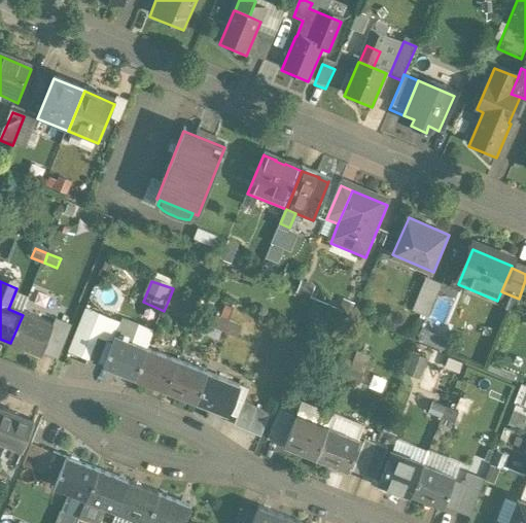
[(424,286),(413,316),(426,321),(439,292),(424,286)]
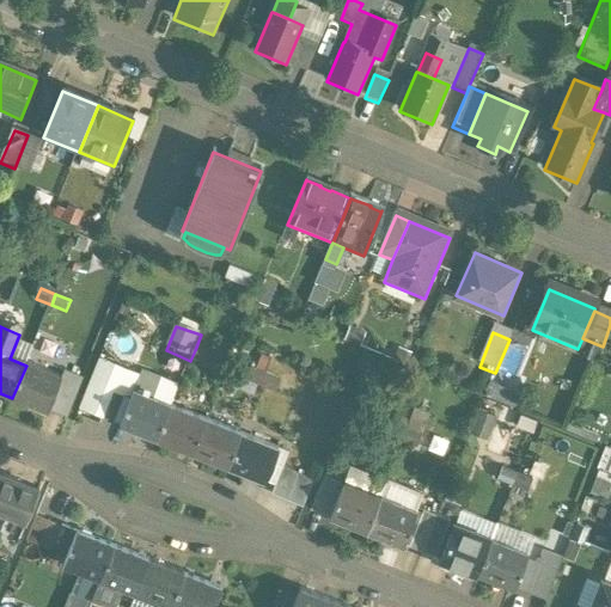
[(209,356),(195,350),(190,361),(205,367),(209,356)]
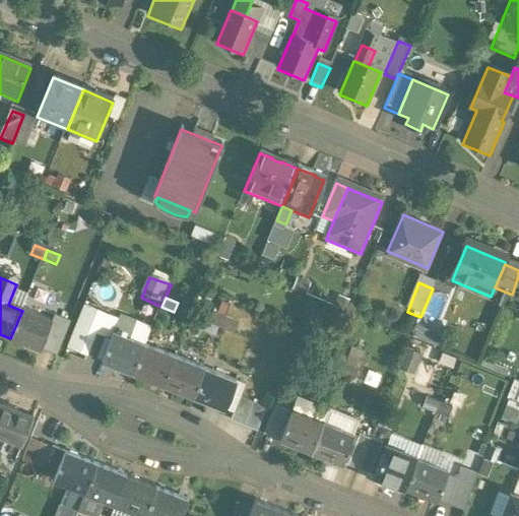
[(53,323),(22,311),(10,338),(42,351),(53,323)]
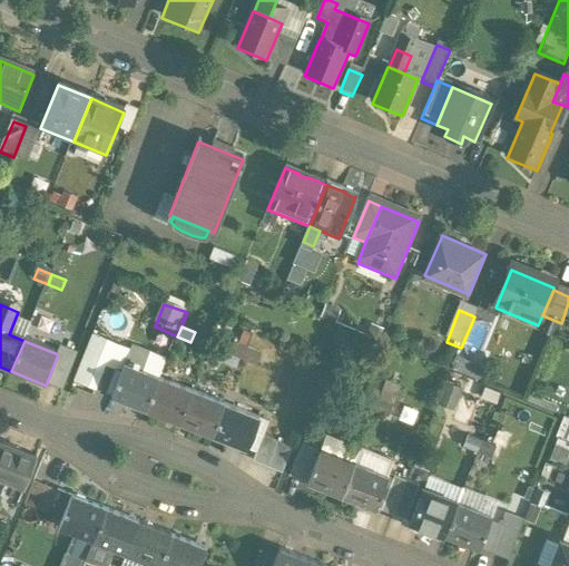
[(248,353),(234,348),(229,358),(244,363),(248,353)]
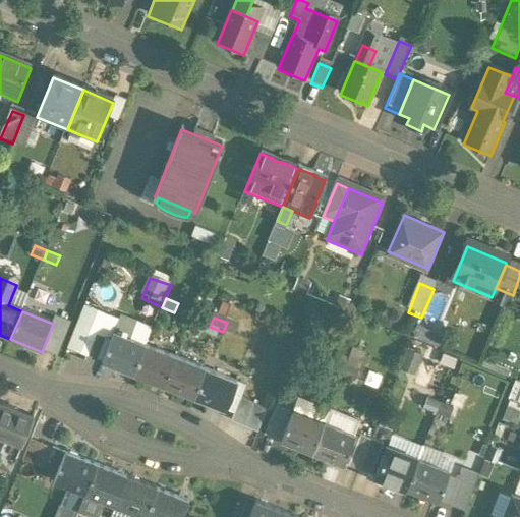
[(238,328),(227,323),(223,332),(235,337),(238,328)]
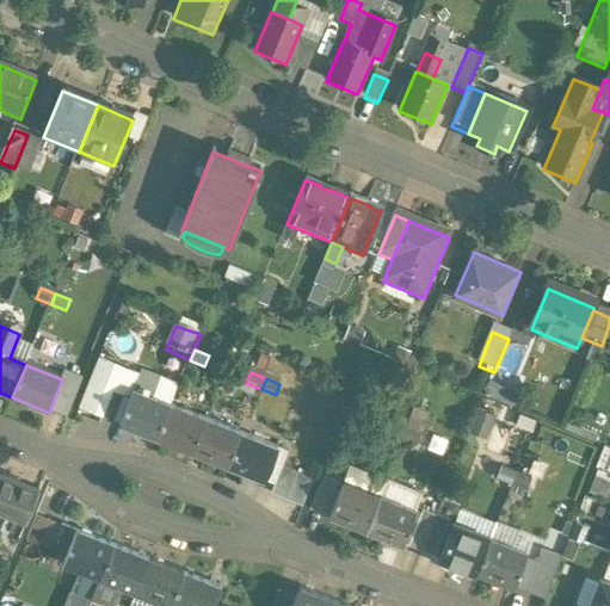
[(171,407),(134,393),(121,426),(156,440),(171,407)]
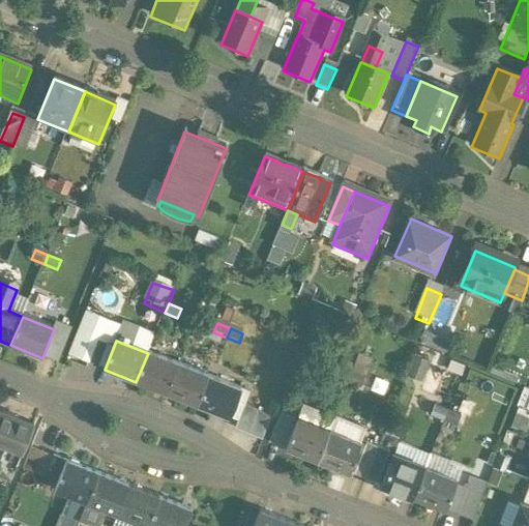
[(109,346),(97,342),(88,363),(99,369),(109,346)]
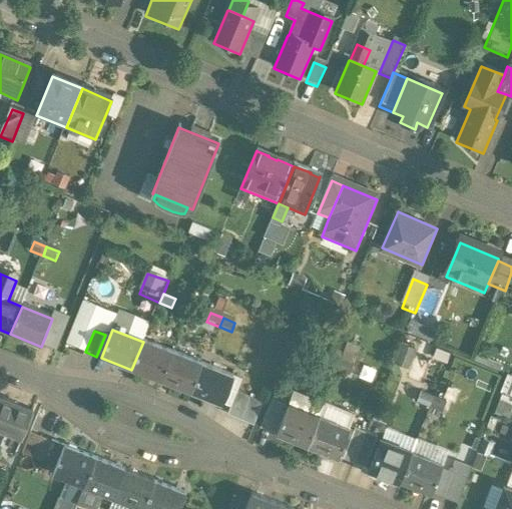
[(173,354),(143,342),(131,370),(161,382),(173,354)]
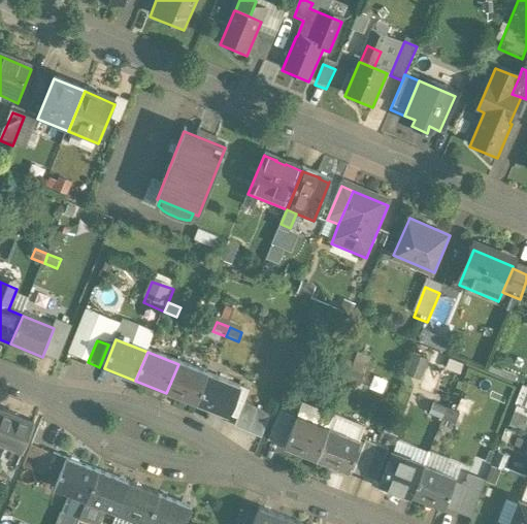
[(208,377),(178,364),(166,393),(197,405),(208,377)]
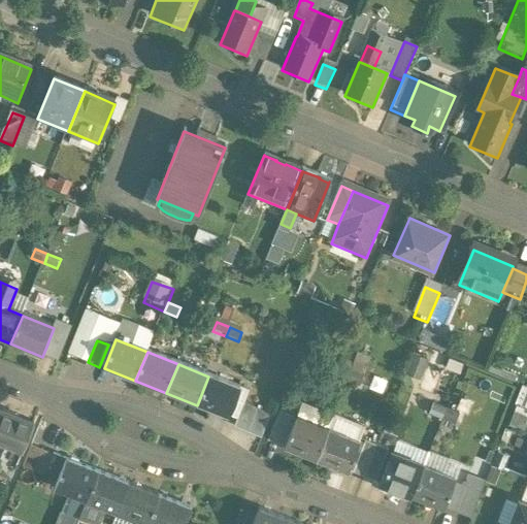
[(350,373),(338,368),(334,379),(346,383),(350,373)]
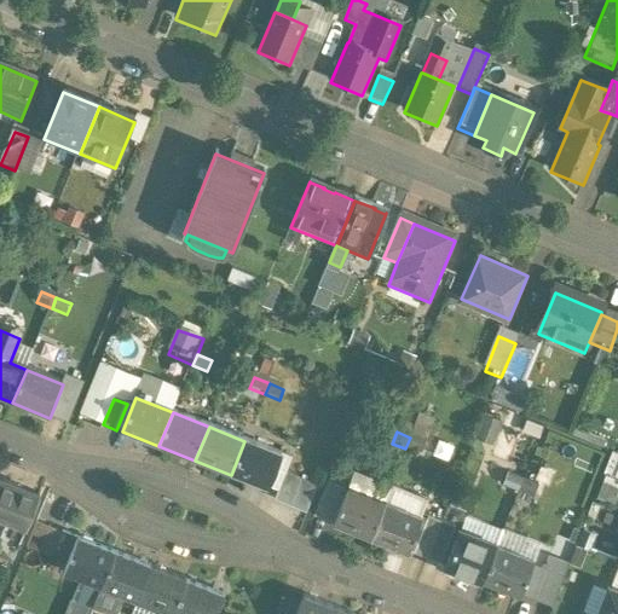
[(426,444),(410,438),(405,449),(421,455),(426,444)]
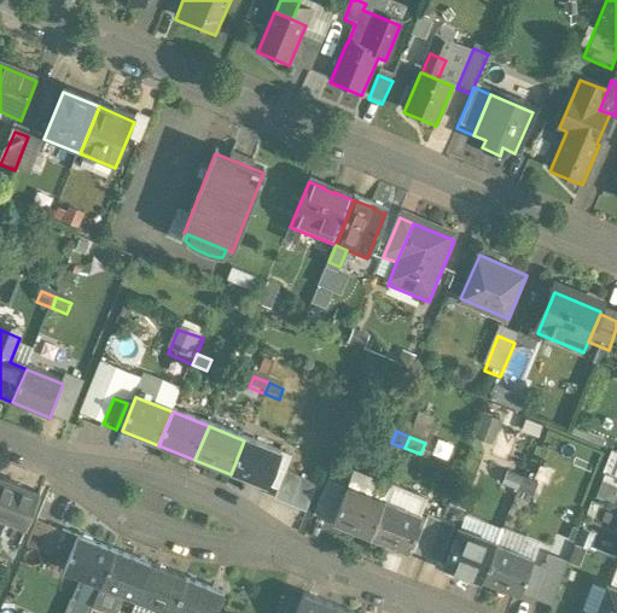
[(281,455),(244,441),(231,474),(268,489),(281,455)]
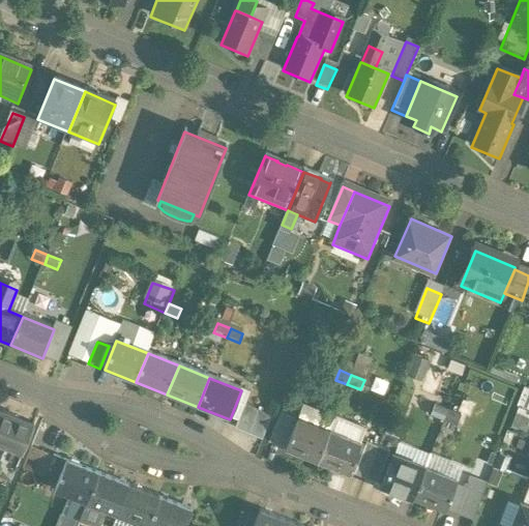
[(314,427),(319,416),(301,407),(296,418),(314,427)]
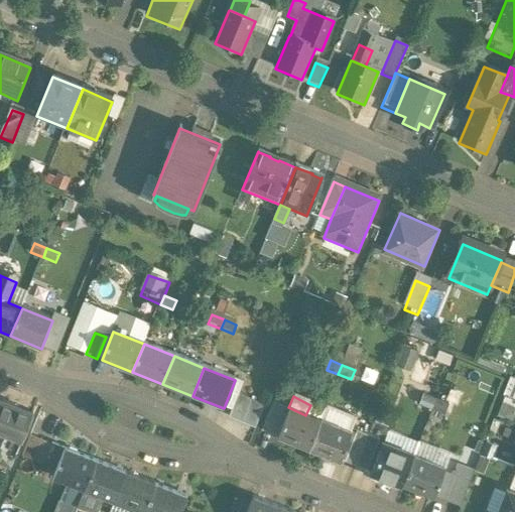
[(435,403),(422,398),(418,407),(431,412),(435,403)]
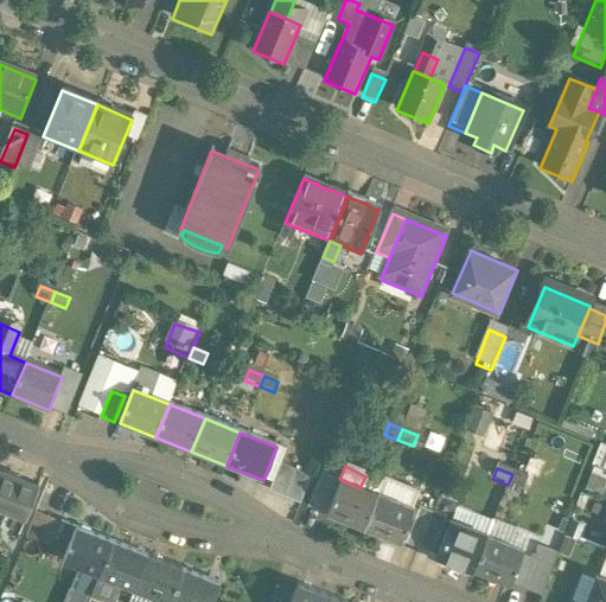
[(38,490),(0,473),(0,512),(6,514),(0,529),(0,544),(13,551),(38,490)]
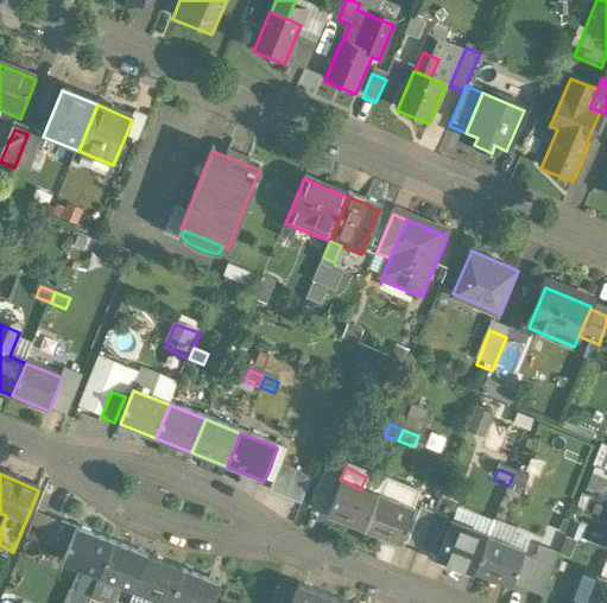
[(528,481),(513,475),(509,486),(523,492),(528,481)]
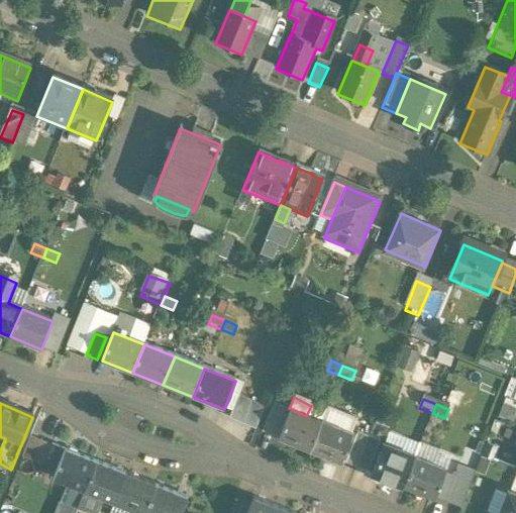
[(318,424),(289,412),(278,441),(307,452),(318,424)]
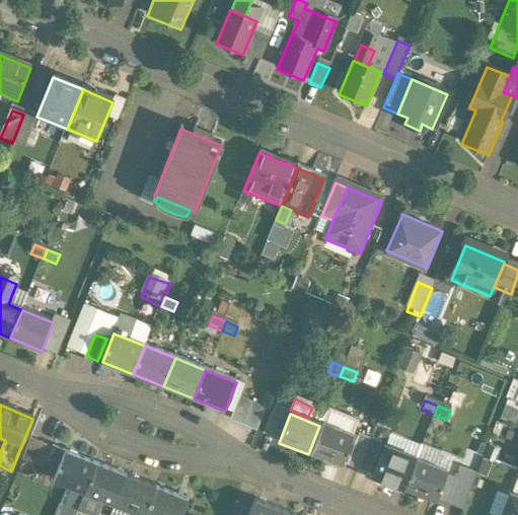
[(351,438),(319,426),(308,454),(341,466),(351,438)]
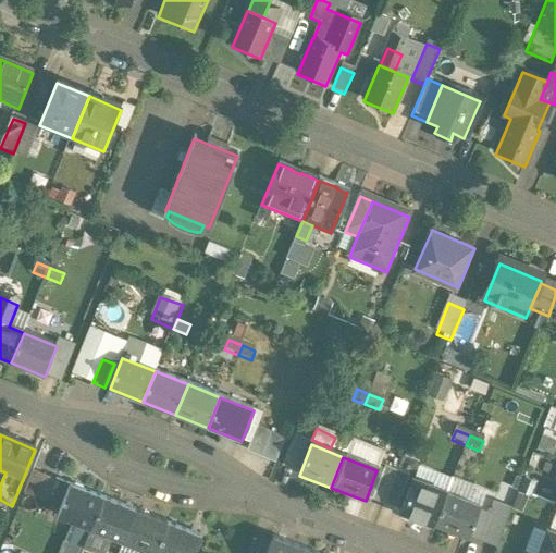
[(396,474),(383,468),(370,503),(383,508),(396,474)]
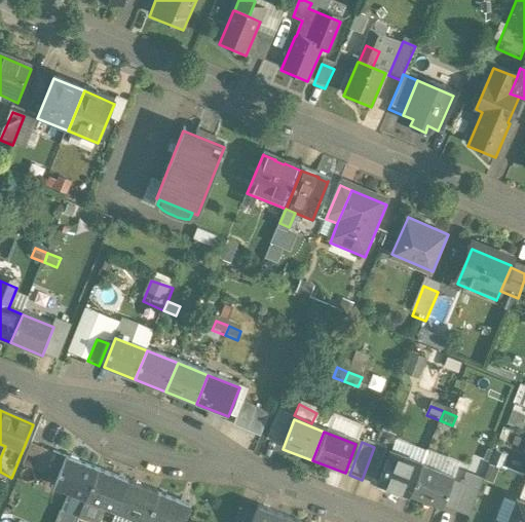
[(52,456),(31,447),(22,469),(44,477),(52,456)]
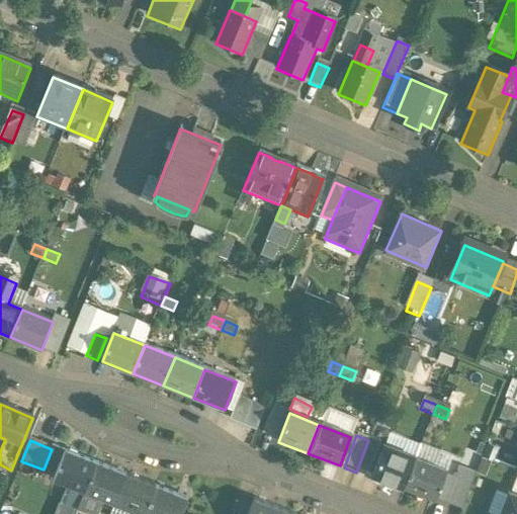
[(368,440),(356,473),(366,477),(379,444),(368,440)]
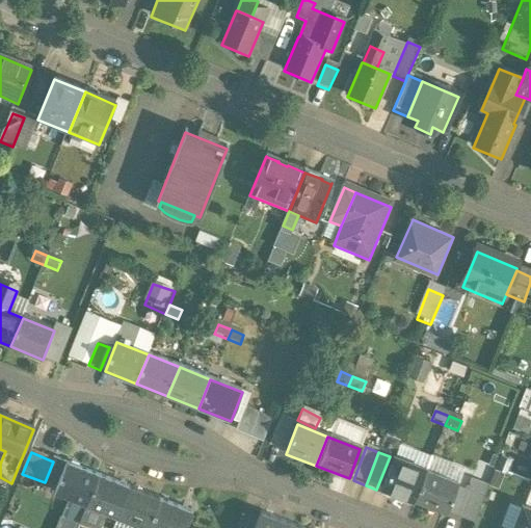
[(510,466),(500,462),(496,473),(505,477),(510,466)]
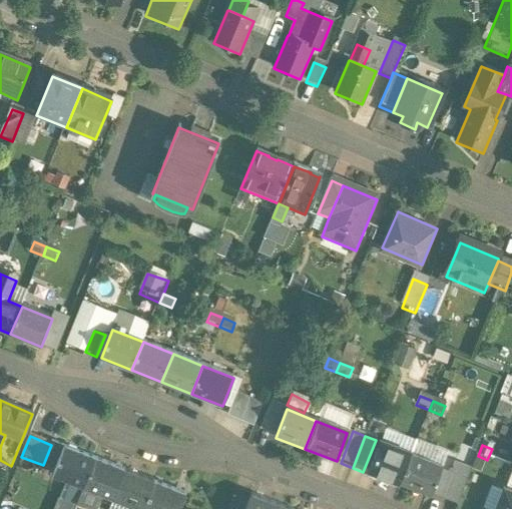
[(410,458),(380,446),(369,474),(399,486),(410,458)]
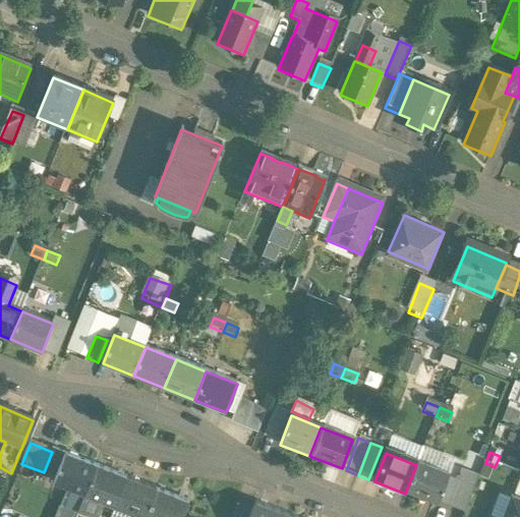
[(97,468),(66,456),(55,484),(85,497),(97,468)]
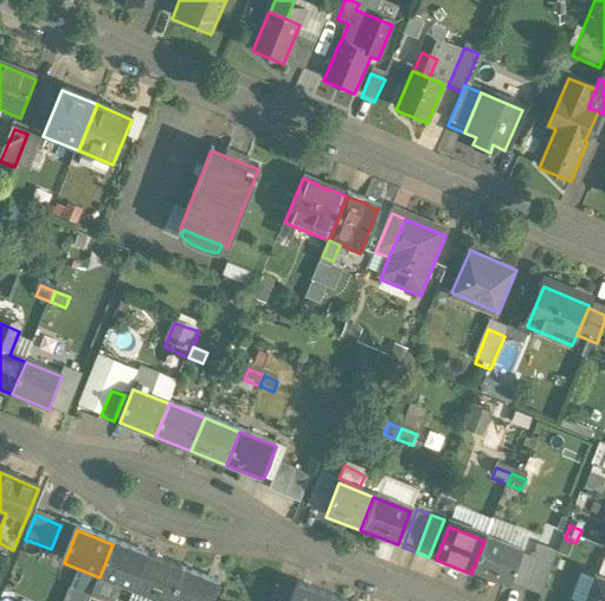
[(565,538),(558,554),(570,559),(575,543),(565,538)]
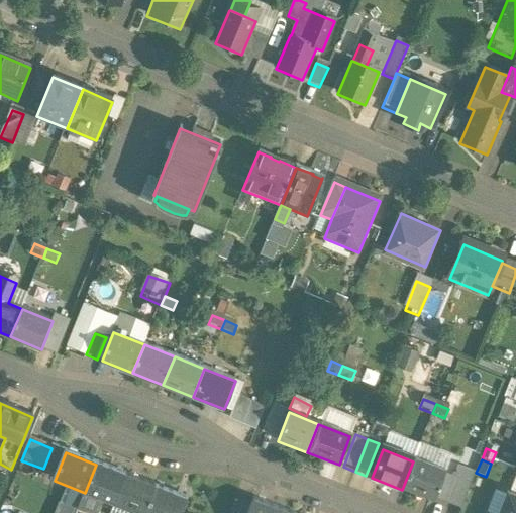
[(444,473),(413,462),(402,490),(432,502),(444,473)]
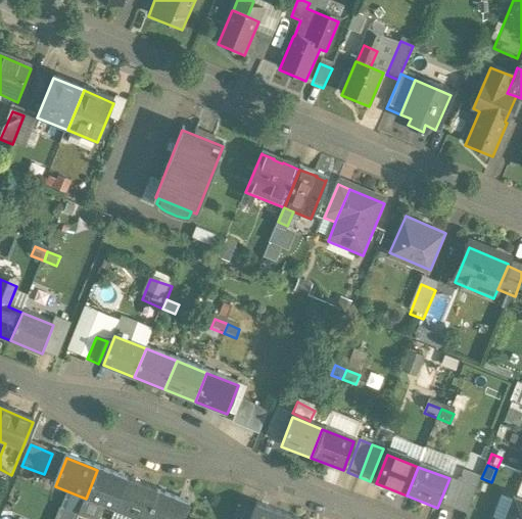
[(128,481),(97,470),(86,499),(79,514),(90,518),(97,518),(102,505),(115,511),(128,481)]
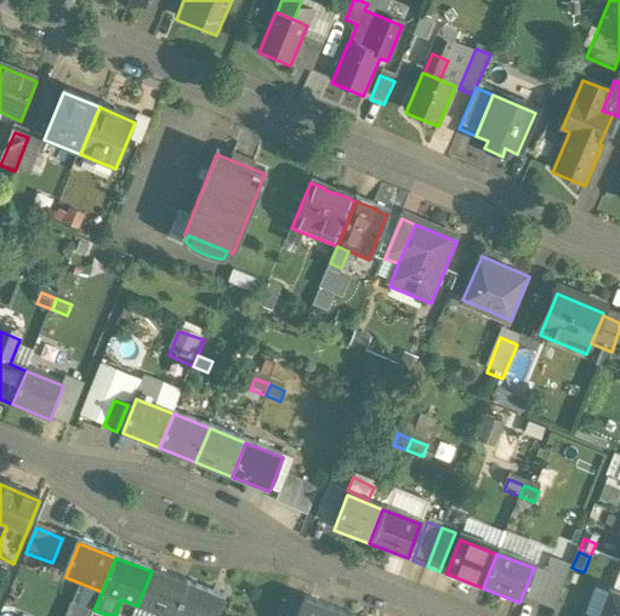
[(188,586),(152,571),(137,606),(161,615),(177,615),(188,586)]
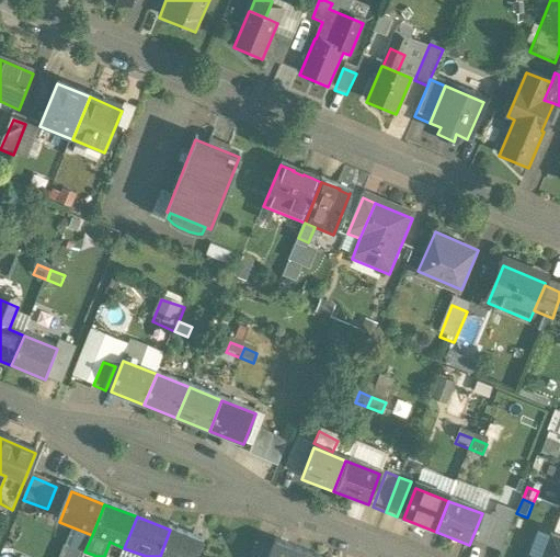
[(196,556),(203,543),(170,530),(160,556),(196,556)]
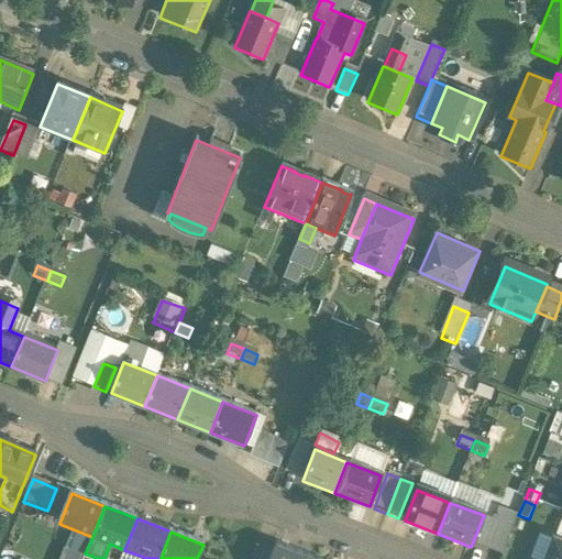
[(561,544),(555,541),(553,540),(547,558),(561,558),(561,544)]
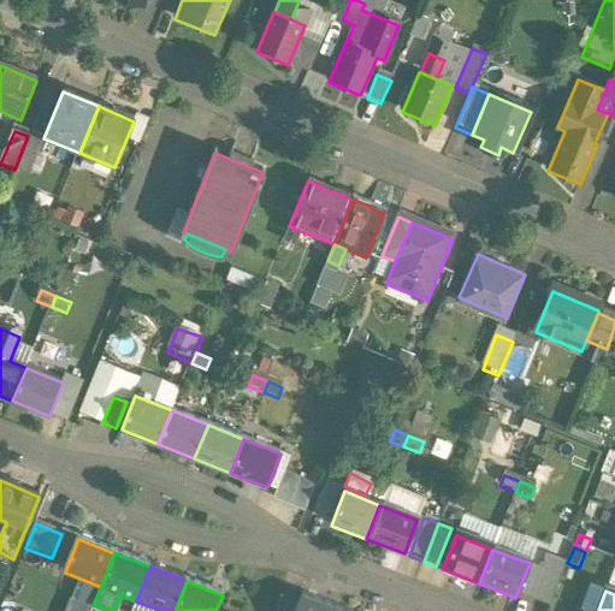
[(336,610),(303,597),(297,610),(336,610)]
